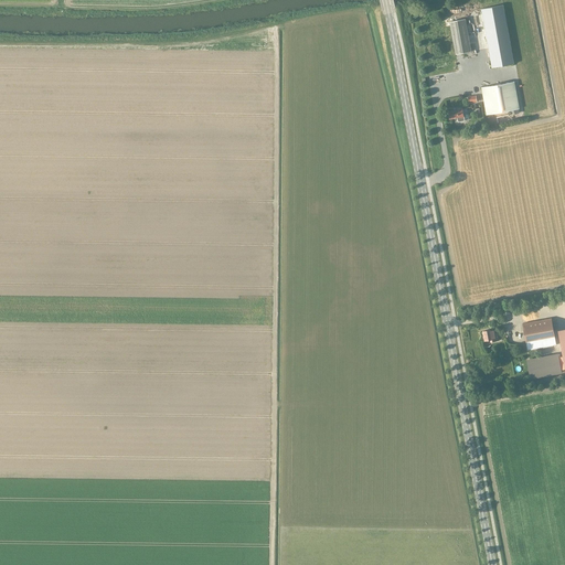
[(481,9),(492,67),(514,64),(503,6),(481,9)]
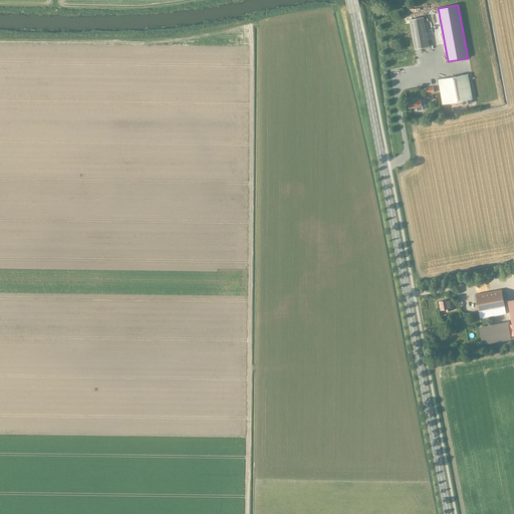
[(410,19),(415,49),(429,47),(424,17),(410,19)]
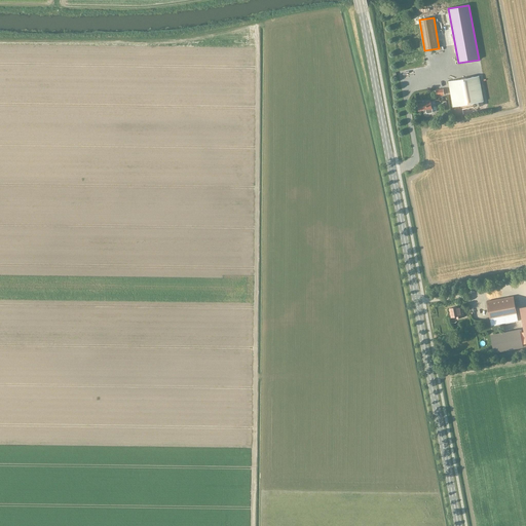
[(479,76),(448,81),(453,107),(483,102),(479,76)]
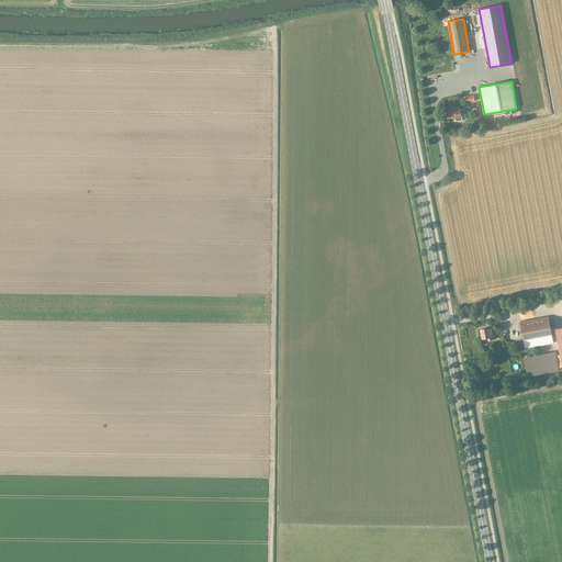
[(447,119),(454,117),(457,121),(461,121),(462,120),(461,116),(460,107),(454,108),(454,110),(446,111),(447,119)]
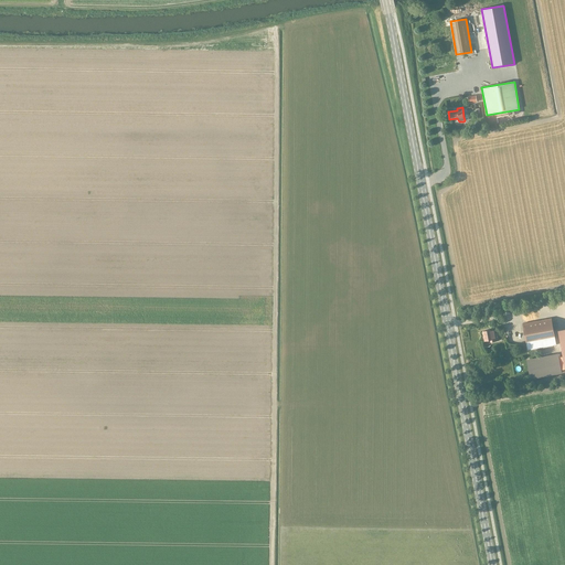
[(552,318),(523,323),(526,343),(555,338),(552,318)]
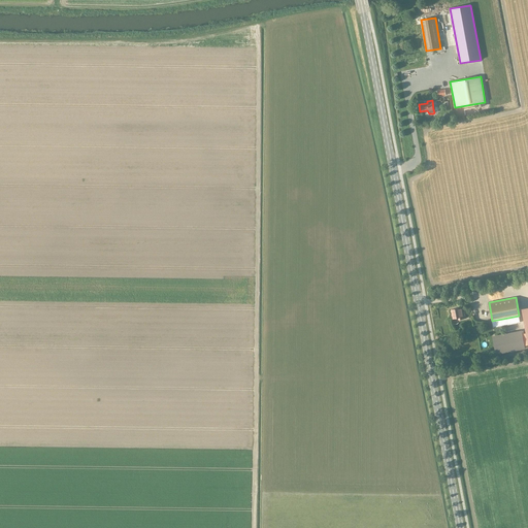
[(461,307),(452,309),(453,319),(458,318),(459,320),(466,318),(464,310),(462,311),(461,307)]
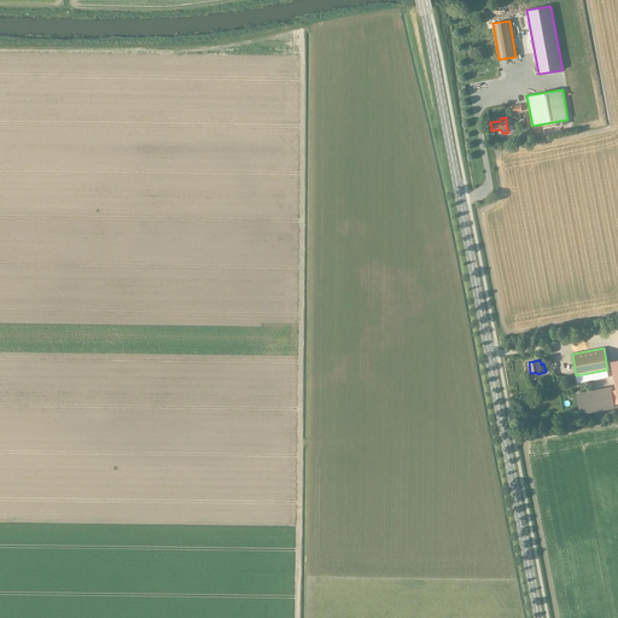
[(611,388),(578,395),(582,414),(614,407),(613,404),(611,391),(611,388)]
